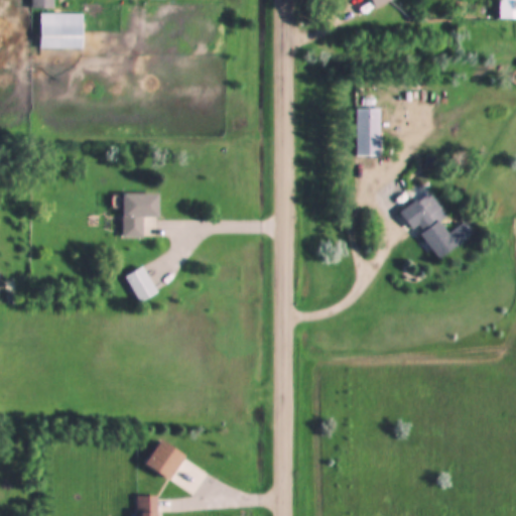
[(515,0),(499,0),(500,19),(515,19),(515,0)]
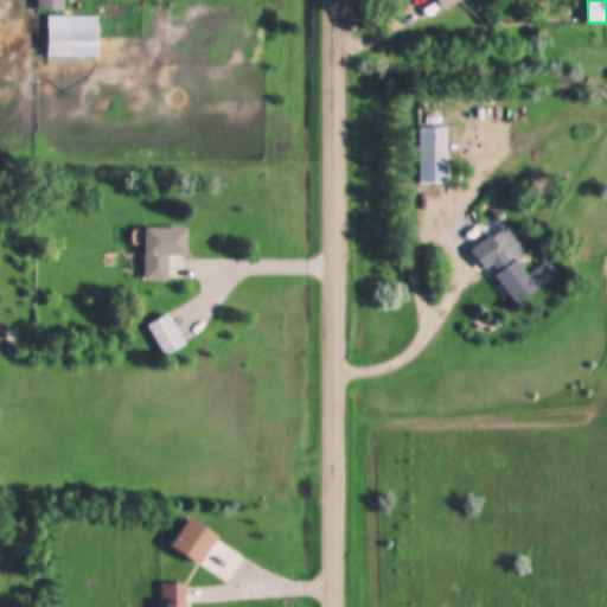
[(97,58),(97,17),(48,17),(48,58),(97,58)]
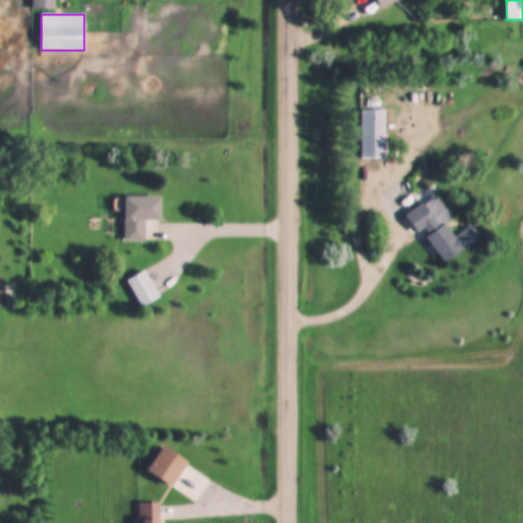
[(386,159),(386,110),(361,110),(361,159),(386,159)]
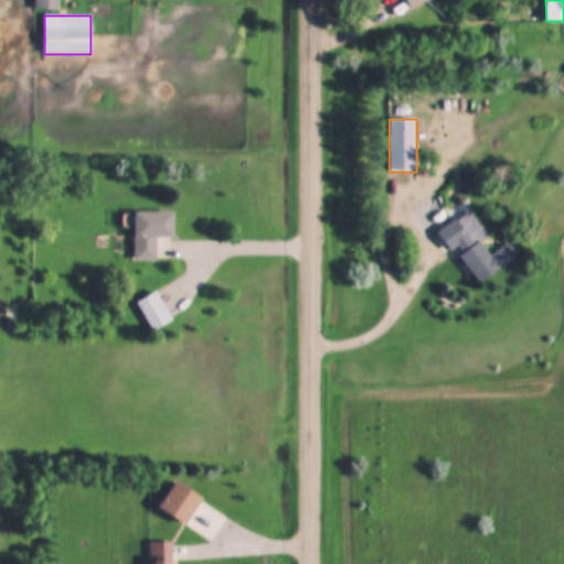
[(175,238),(175,213),(134,213),(134,259),(156,259),(156,238),(175,238)]
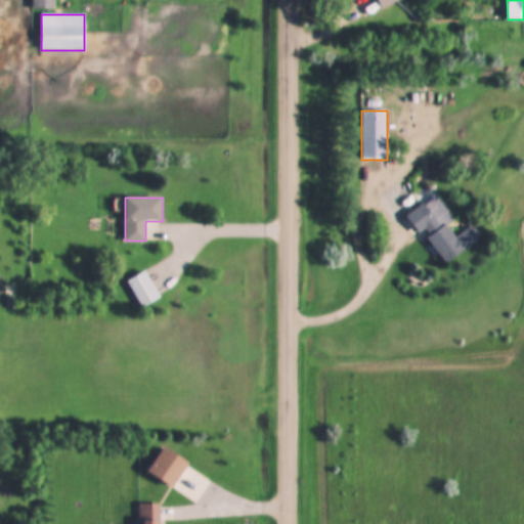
[(444,265),(482,238),(473,225),(453,239),(427,202),(408,215),(444,265)]
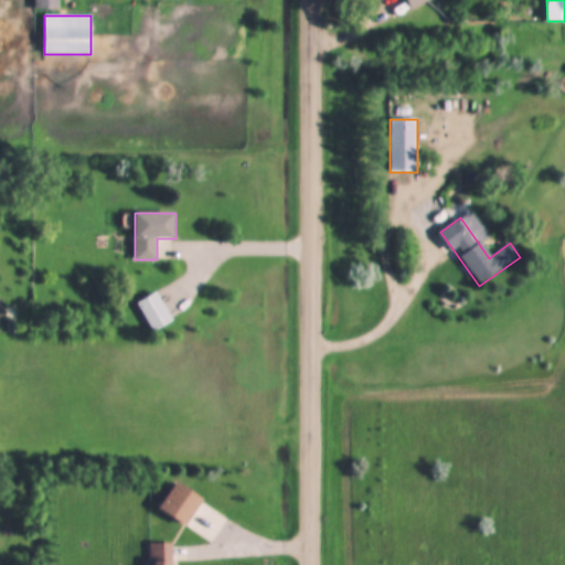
[(140,304),(152,331),(171,322),(160,301),(155,304),(151,298),(140,304)]
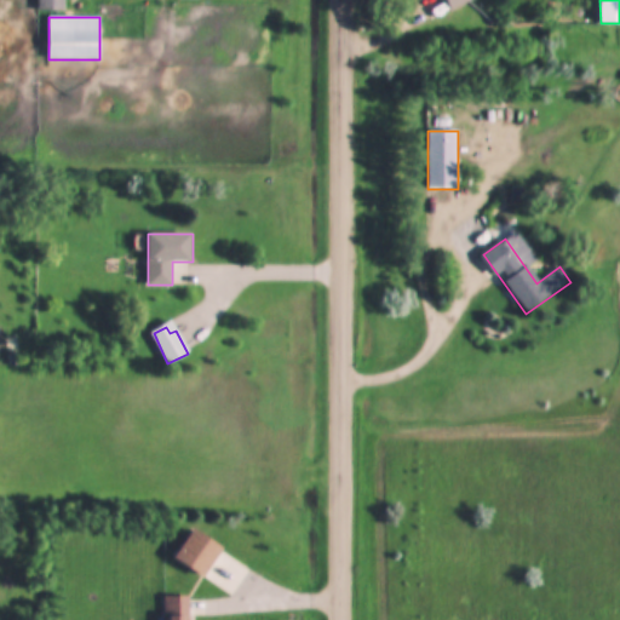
[(177,561),(208,575),(223,546),(191,530),(177,561)]
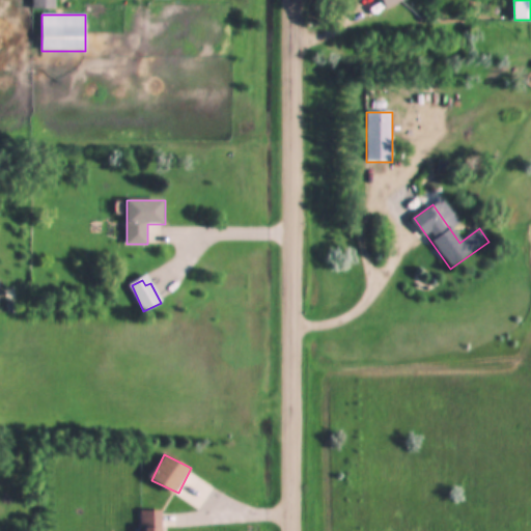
[(161,530),(162,509),(140,509),(140,530),(134,530),(133,530),(161,530)]
